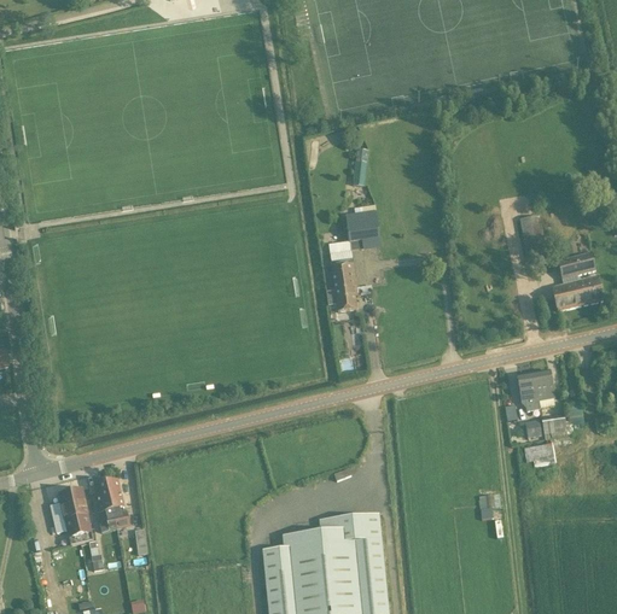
[(355,182),(366,182),(367,147),(356,147),(355,182)]
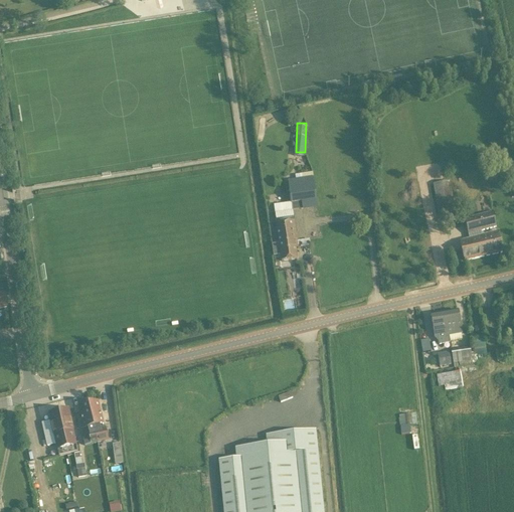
[(296,177),(289,178),(292,200),(292,201),(293,201),(303,200),(317,197),(314,174),(296,177)]
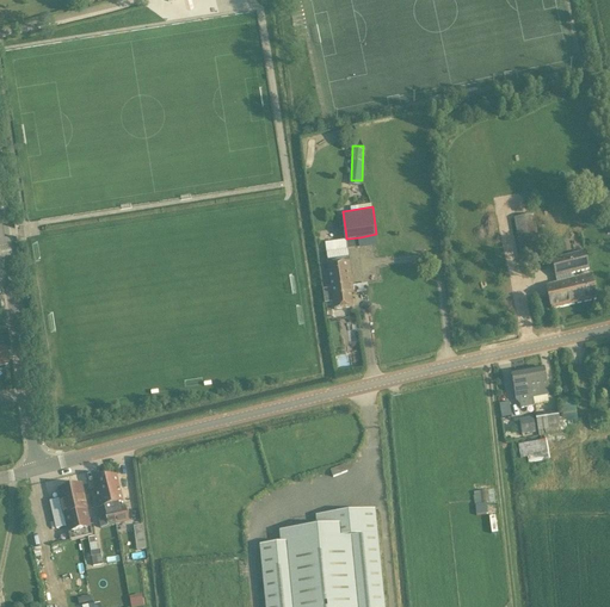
[(515,216),(524,259),(543,255),(534,211),(515,216)]
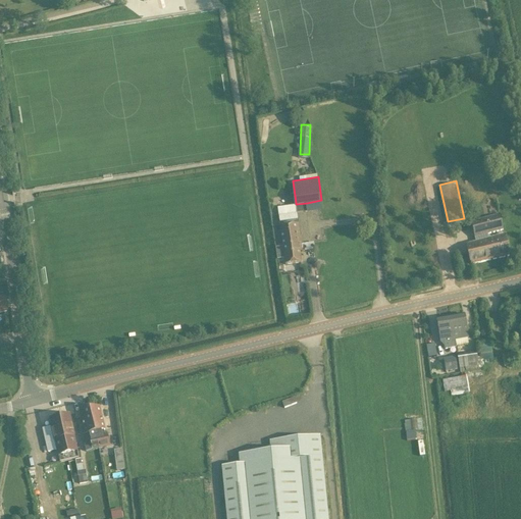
[(284,244),(276,245),(278,257),(287,256),(287,261),(302,260),(300,247),(302,247),(297,211),(280,213),(284,244)]
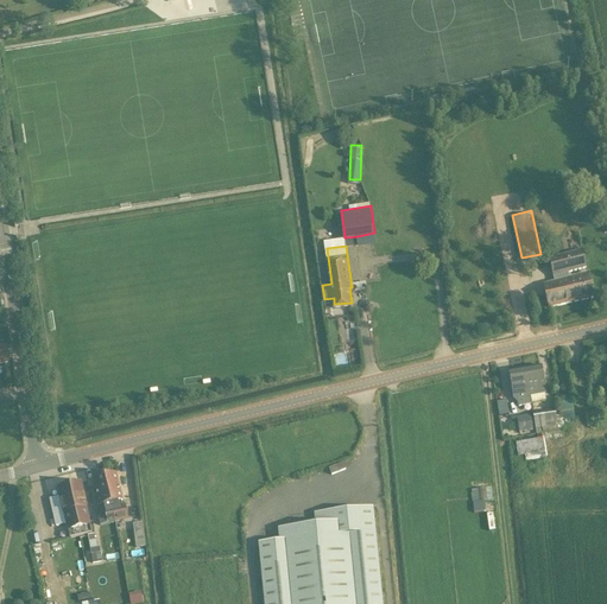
[(554,274),(555,278),(543,281),(549,306),(595,294),(588,269),(571,274),(570,269),(587,265),(582,247),(549,255),(552,274),(554,274)]
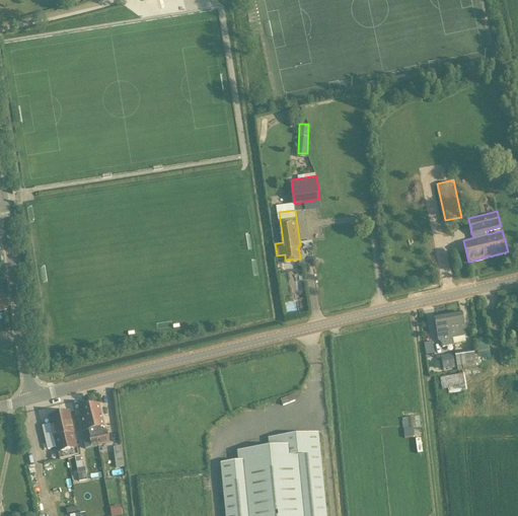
[(462,310),(448,312),(452,336),(466,333),(462,310)]
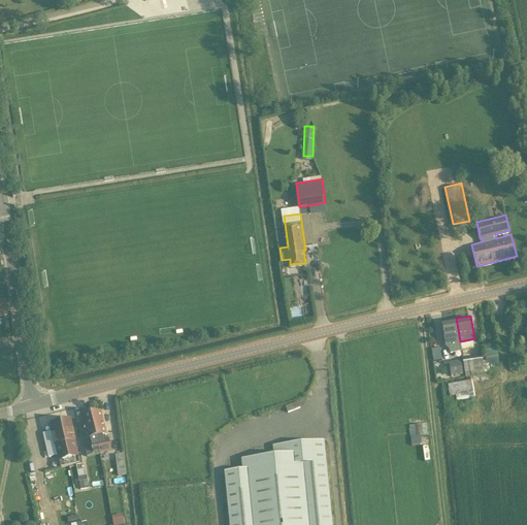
[(461,350),(461,348),(456,318),(442,321),(447,343),(450,343),(451,351),(461,350)]
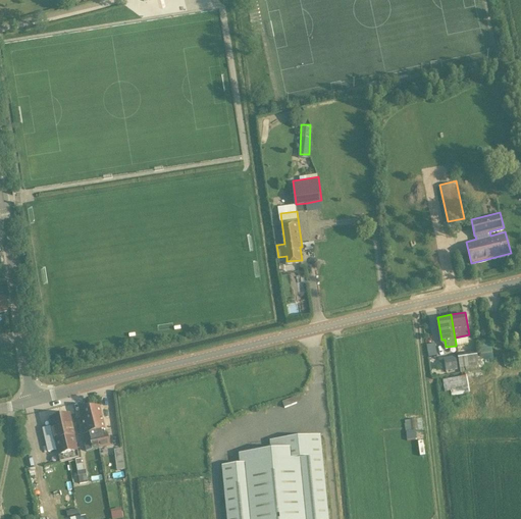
[(435,341),(428,342),(429,354),(437,353),(435,341)]
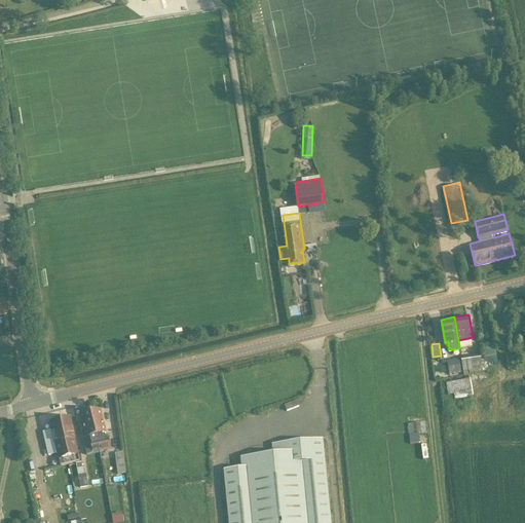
[(484,370),(482,357),(481,351),(461,356),(464,373),(484,370)]
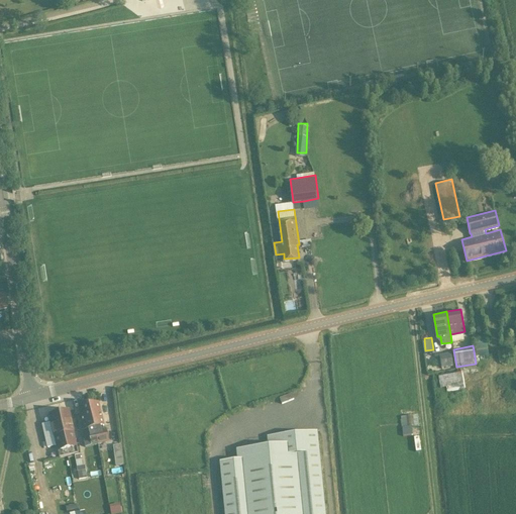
[(454,364),(451,350),(439,352),(441,367),(454,364)]
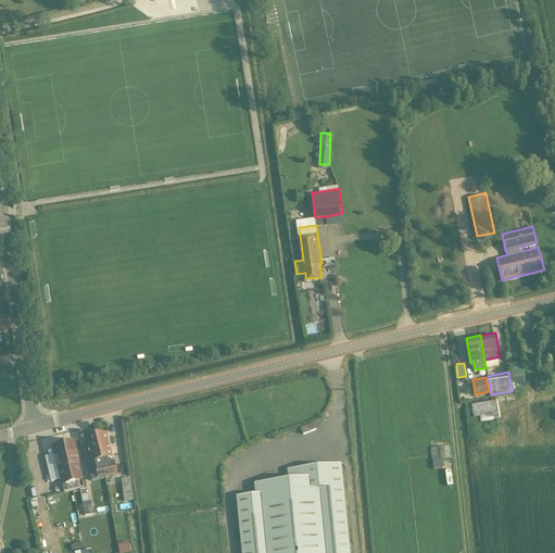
[(481,420),(501,417),(497,399),(472,403),(475,415),(480,415),(481,420)]
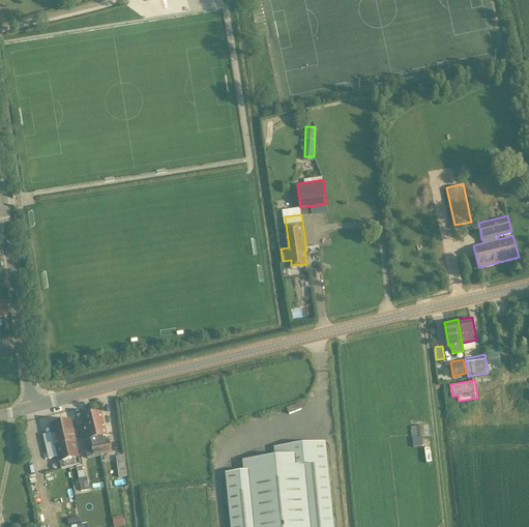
[(91,413),(99,452),(112,449),(109,437),(107,438),(106,435),(107,434),(101,411),(100,411),(99,410),(94,411),(95,412),(91,413)]
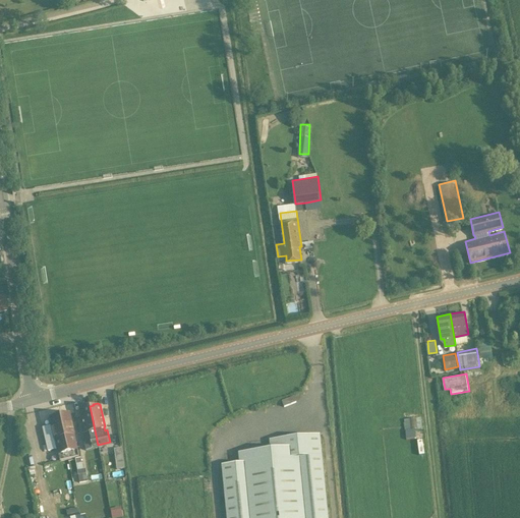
[(87,448),(98,445),(90,406),(87,407),(85,406),(80,407),(81,408),(79,408),(84,432),(82,432),(87,448)]
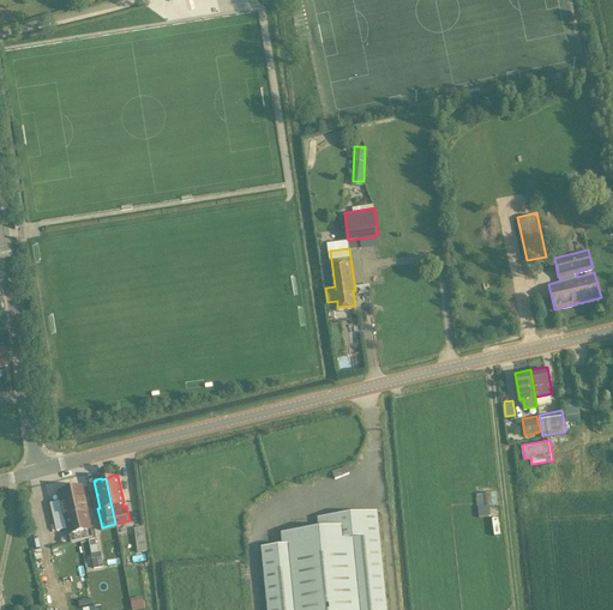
[(94,537),(90,521),(88,511),(89,511),(82,483),(59,489),(60,496),(50,499),(56,526),(67,524),(71,542),(94,537)]
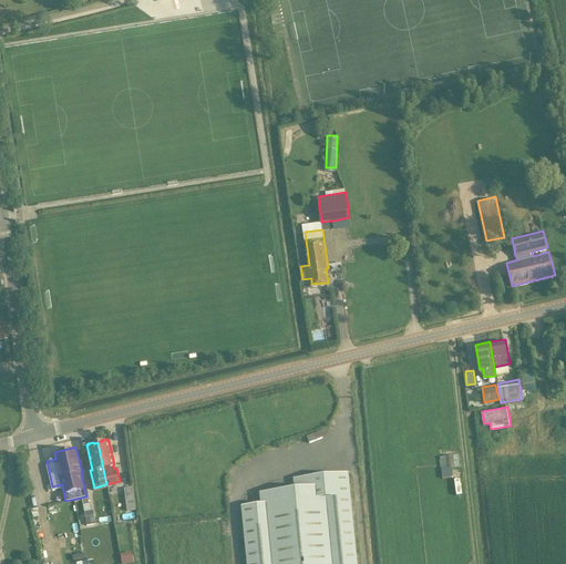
[(452,464),(460,464),(460,452),(441,453),(442,474),(452,474),(452,464)]
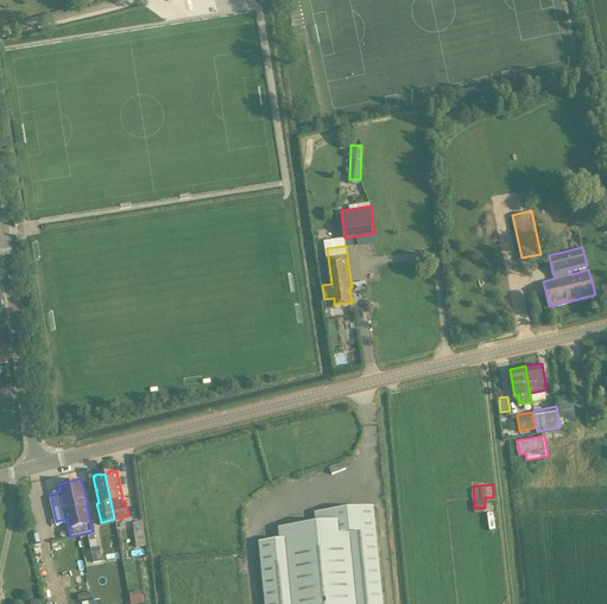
[(101,545),(90,546),(94,561),(103,559),(101,545)]
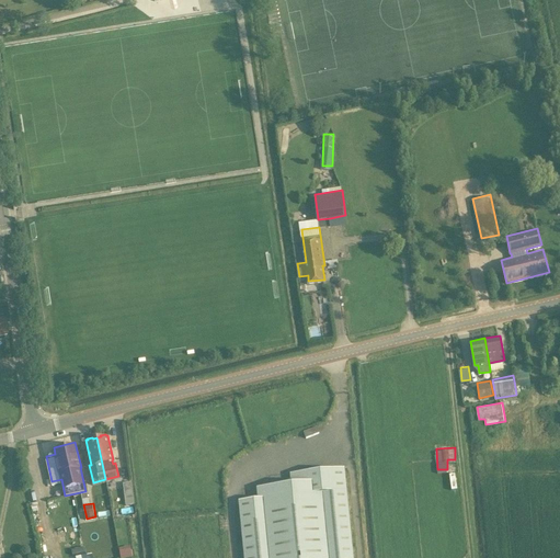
[(134,556),(132,547),(120,549),(122,557),(134,556)]
